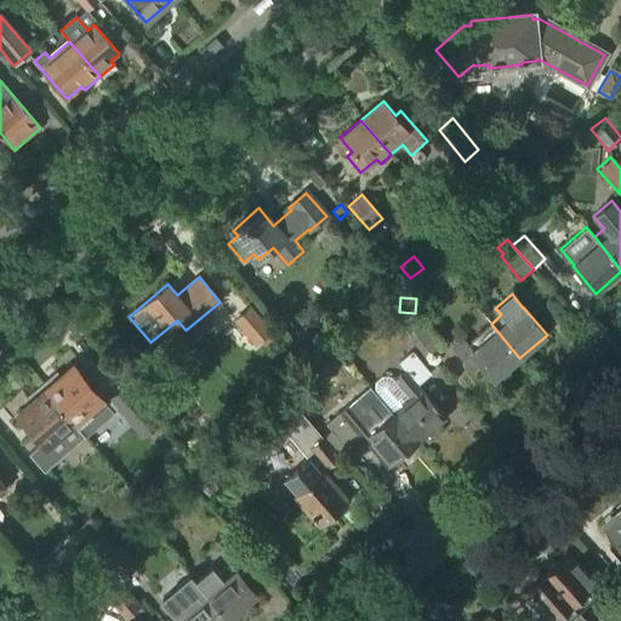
[(265,346),(275,336),(250,306),(233,322),(255,348),(261,343),(265,346)]
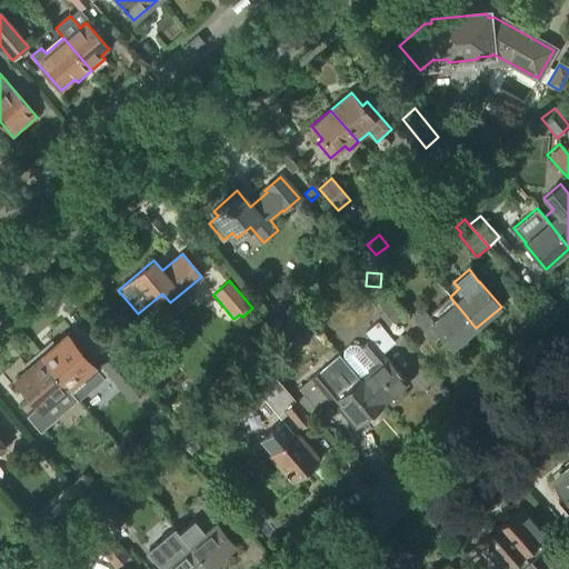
[(387,297),(381,291),(371,300),(377,307),(393,326),(395,325),(396,326),(407,317),(389,295),(387,297)]
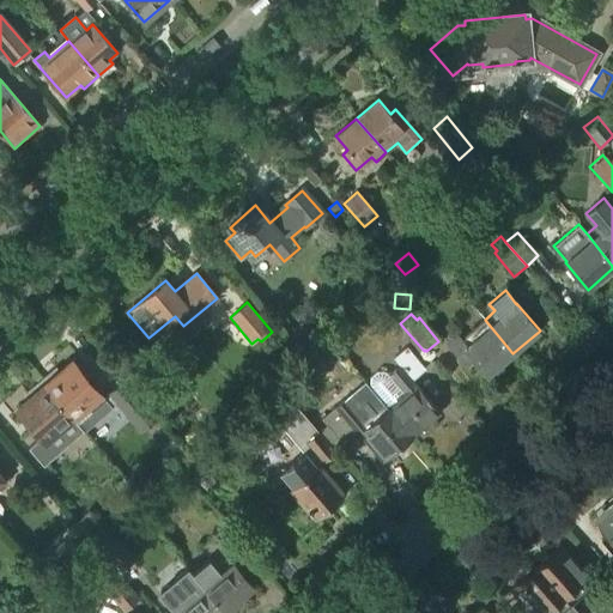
[(513,353),(485,320),(460,340),(455,334),(445,341),(462,362),(469,356),(487,376),(513,353)]
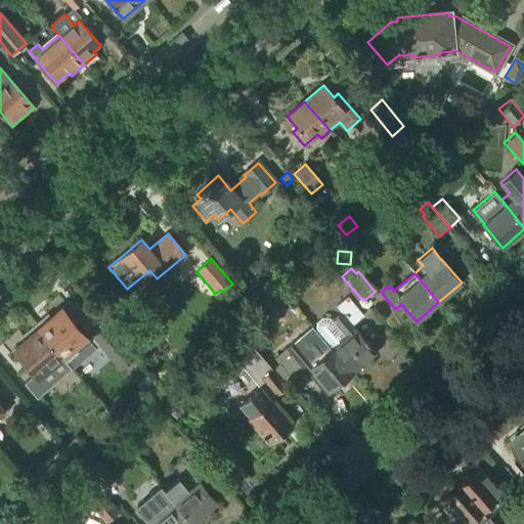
[(359,303),(362,300),(347,282),(345,284),(350,289),(348,291),(359,303)]
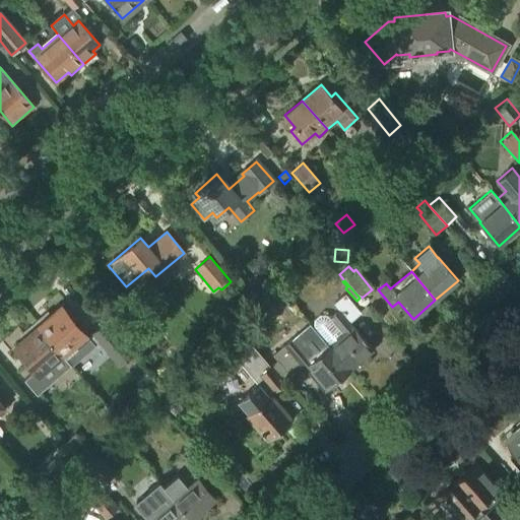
[(349,323),(361,314),(345,295),(334,305),(339,312),(331,319),(328,315),(320,315),(313,319),(313,328),(328,346),(348,372),(374,350),(349,323)]
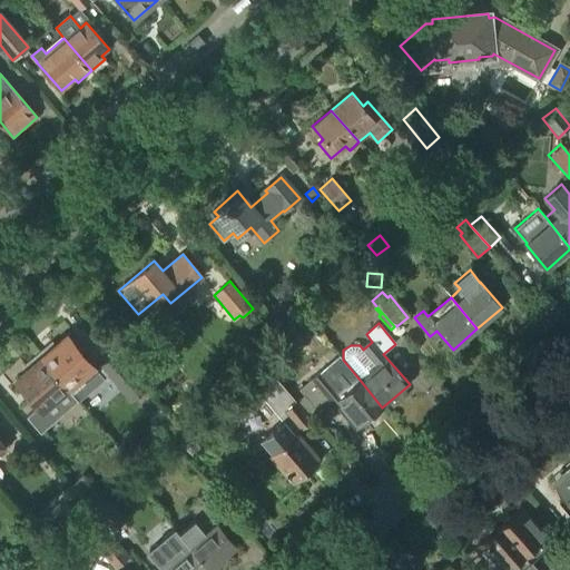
[(98,371),(68,335),(56,346),(52,343),(39,354),(68,387),(68,389),(79,401),(105,379),(98,371)]
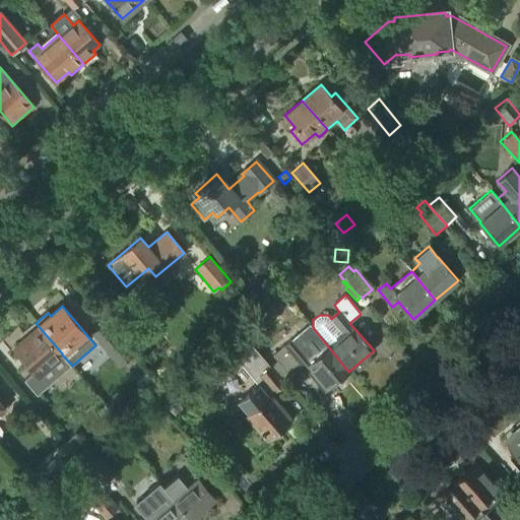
[(119,368),(134,354),(106,321),(90,335),(119,368)]
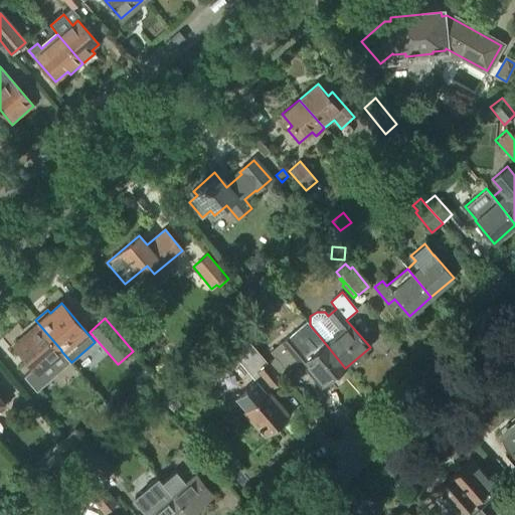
[(48,382),(59,372),(49,361),(61,351),(61,350),(35,320),(23,330),(26,334),(14,343),(48,382)]
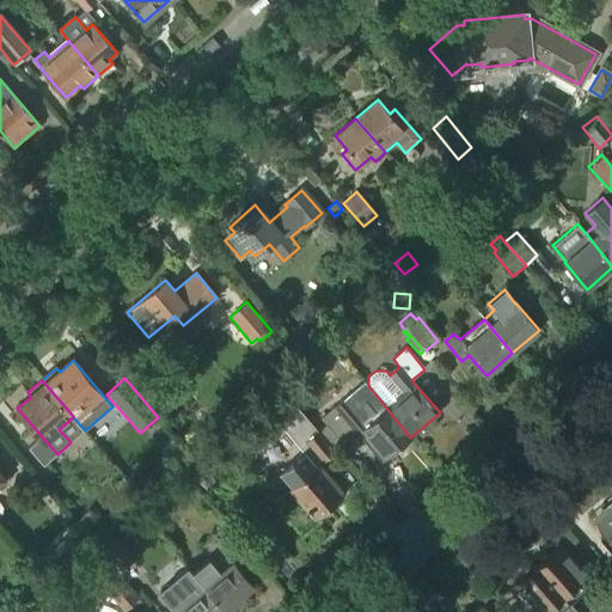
[(367,424),(352,407),(346,398),(322,418),(340,440),(353,429),(356,434),(357,433),(383,461),(410,438),(386,408),(367,424)]
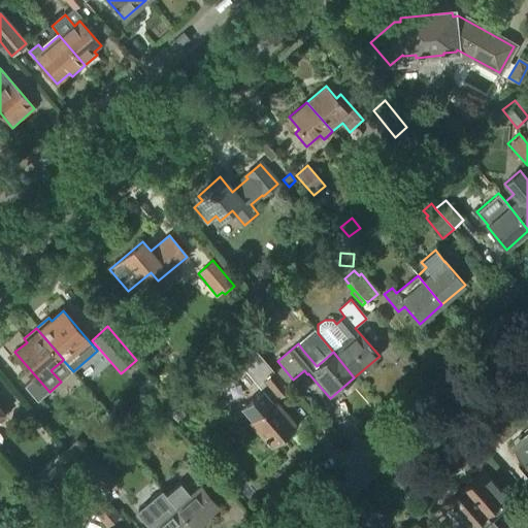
[(273,446),(296,426),(273,401),(289,388),(273,371),(263,381),(268,387),(242,410),(273,446)]
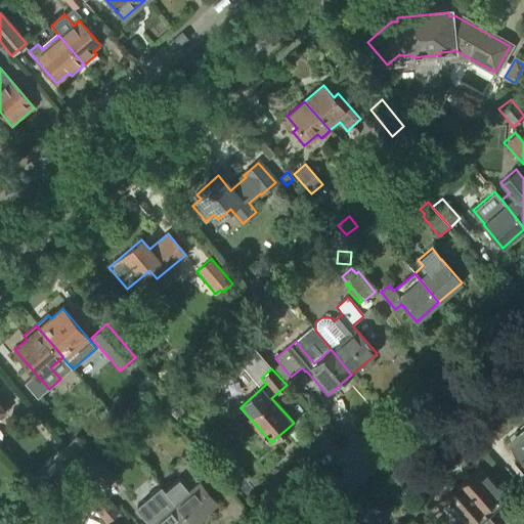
[(167,409),(175,402),(168,395),(160,401),(167,409)]
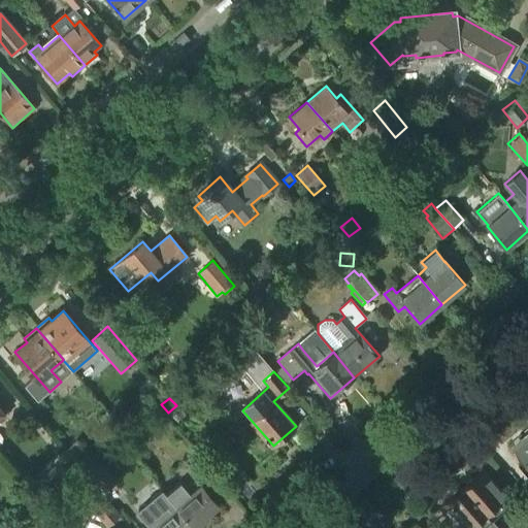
[(527,432),(525,435),(521,434),(514,440),(515,444),(513,446),(524,459),(518,465),(527,476),(527,432)]
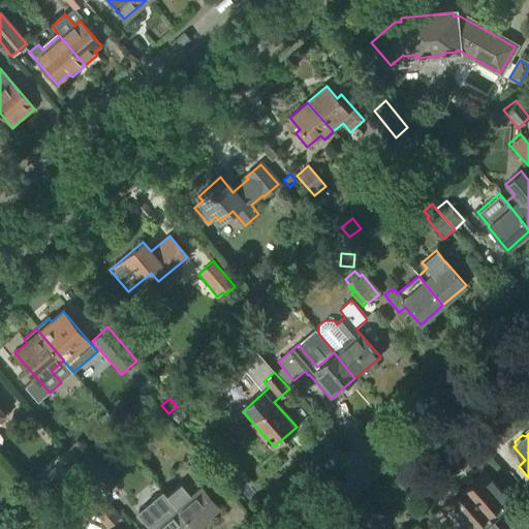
[(98,452),(86,436),(78,442),(76,441),(66,450),(81,468),(92,460),(90,458),(98,452)]
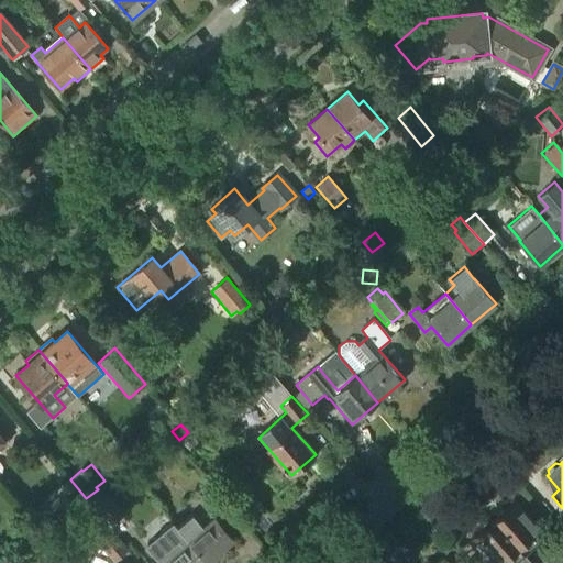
[(70,479),(59,488),(76,508),(78,506),(84,500),(86,498),(70,479)]
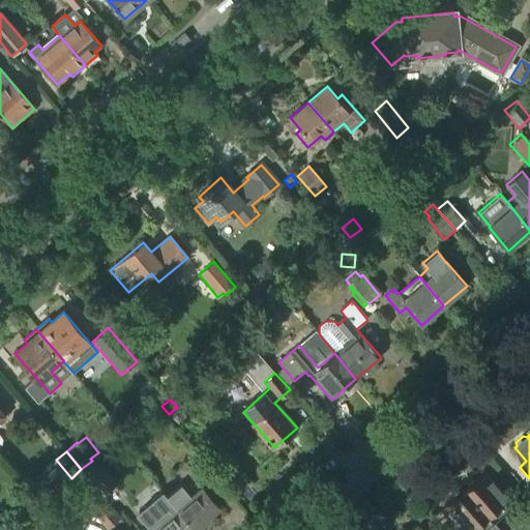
[(117,484),(96,460),(93,463),(92,461),(81,469),(79,471),(101,497),(102,496),(117,484)]
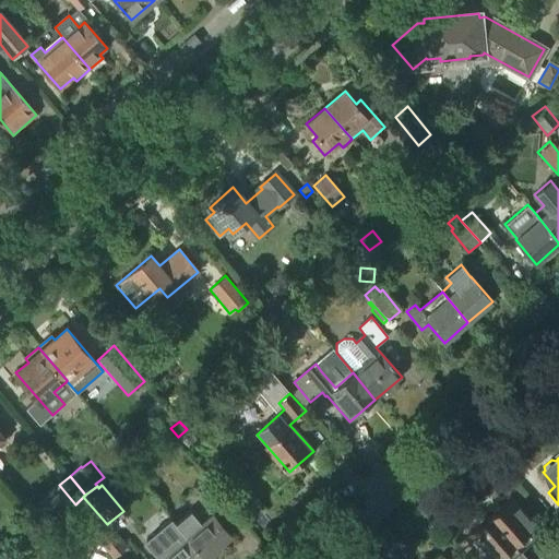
[(215,518),(227,508),(209,487),(197,497),(206,508),(195,516),(190,511),(176,523),(205,558),(217,548),(215,545),(229,534),(215,518)]
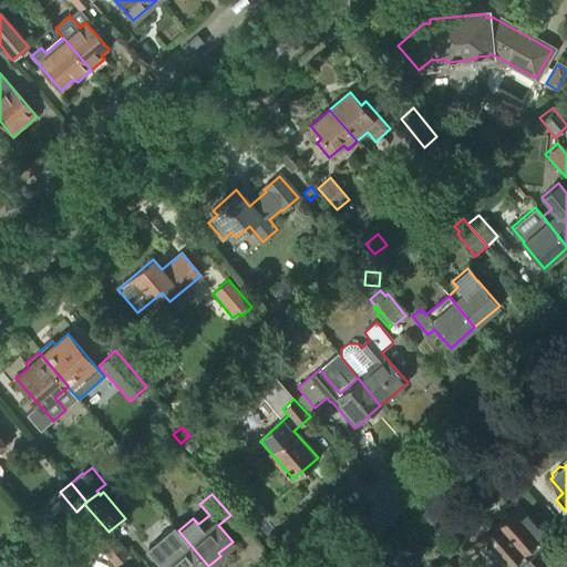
[(109,532),(84,504),(79,509),(91,525),(83,531),(113,566),(130,554),(110,531),(109,532)]
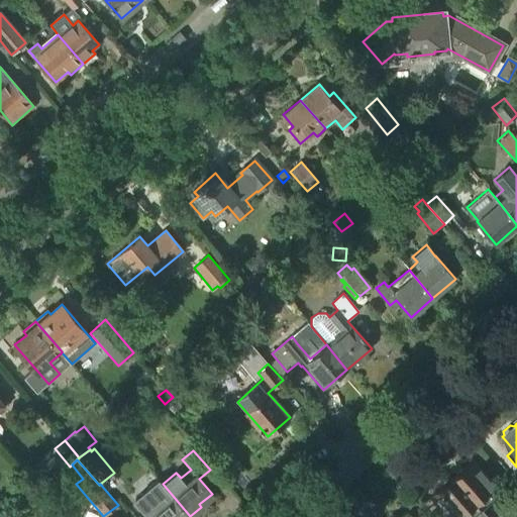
[(482,509),(501,492),(473,459),(452,478),(480,510),(482,509)]
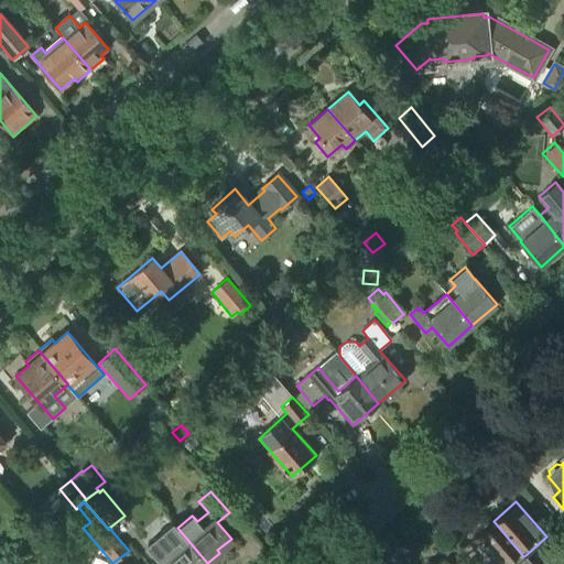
[(486,563),(532,563),(525,555),(523,556),(494,521),(473,539),(488,555),(483,560),(486,563)]
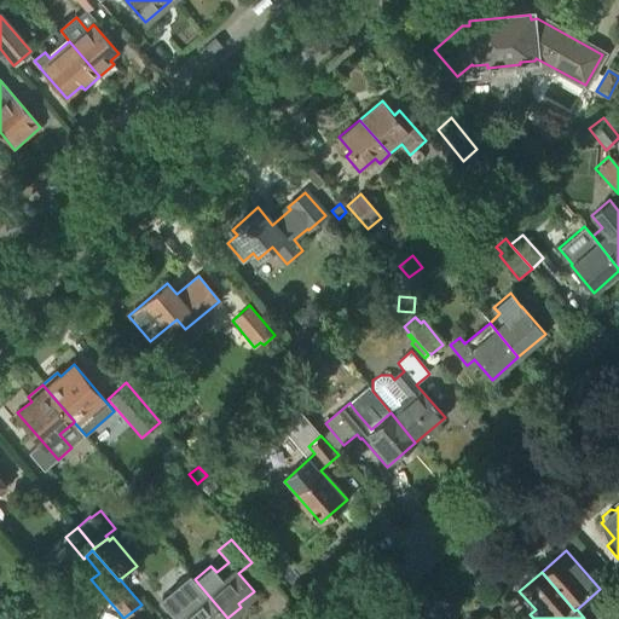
[(226,618),(227,618),(195,579),(190,574),(162,600),(178,618),(226,618)]
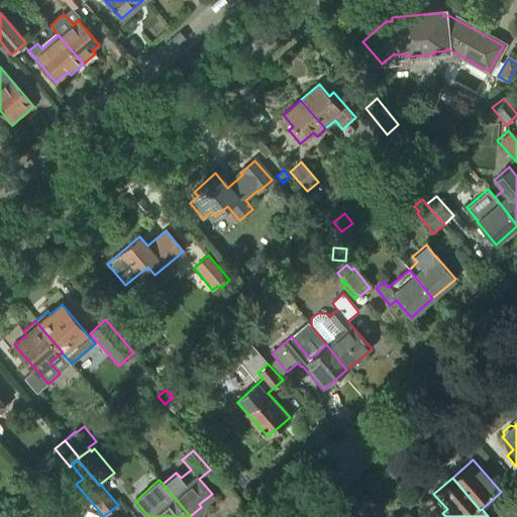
[(19,495),(28,488),(21,481),(13,488),(19,495)]
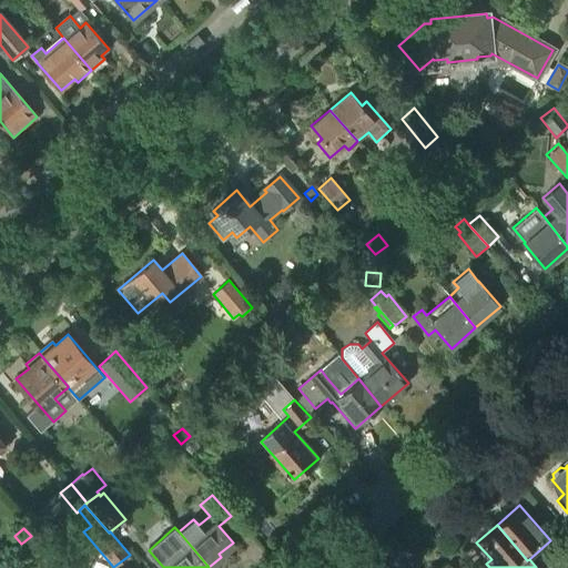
[(567,567),(567,541),(554,553),(567,567)]
